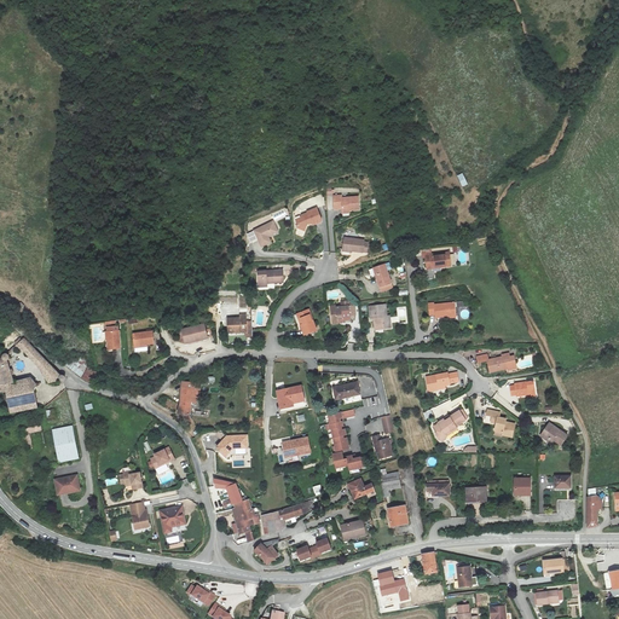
[(462,187),(467,185),(463,173),(457,175),(462,187)]
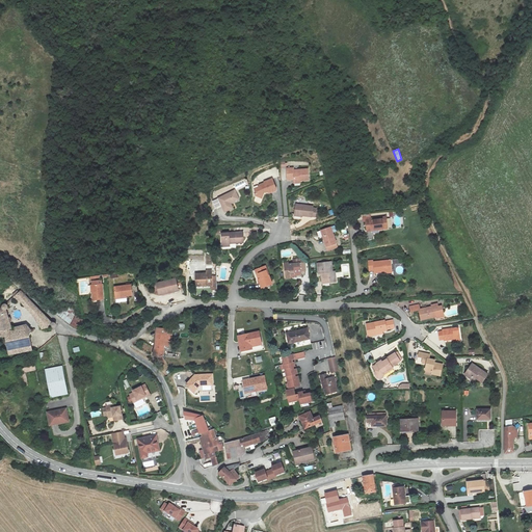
[(289,180),(294,179),(300,179),(301,180),(310,180),(308,168),(294,170),(293,167),(287,167),(289,180)]
